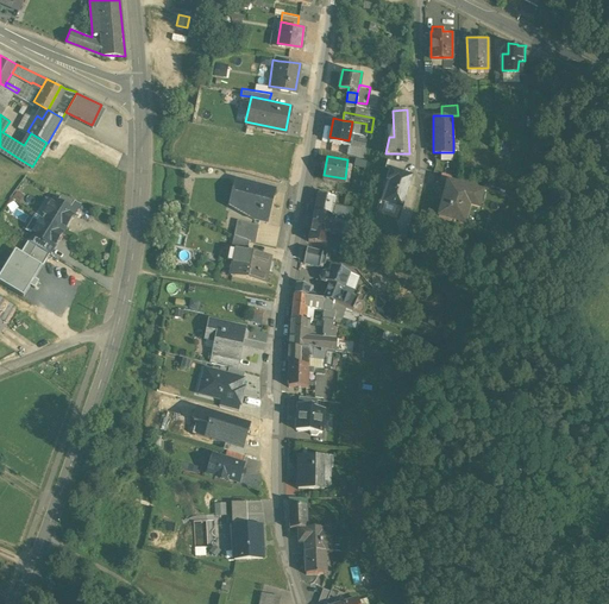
[(405,164),(388,159),(385,168),(390,169),(390,168),(402,172),(405,164)]
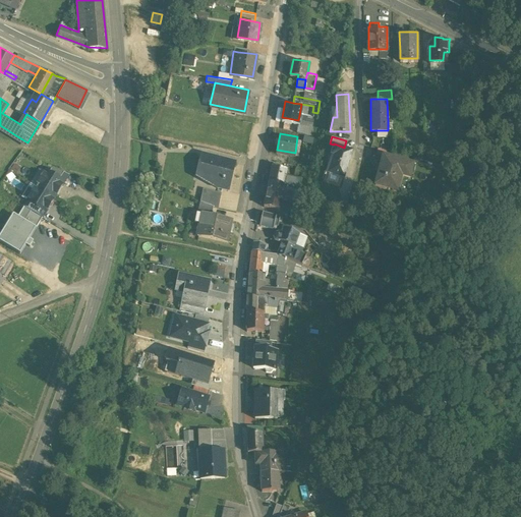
[(344,148),(334,144),(334,145),(332,153),(334,154),(328,173),(343,177),(352,150),(344,148)]
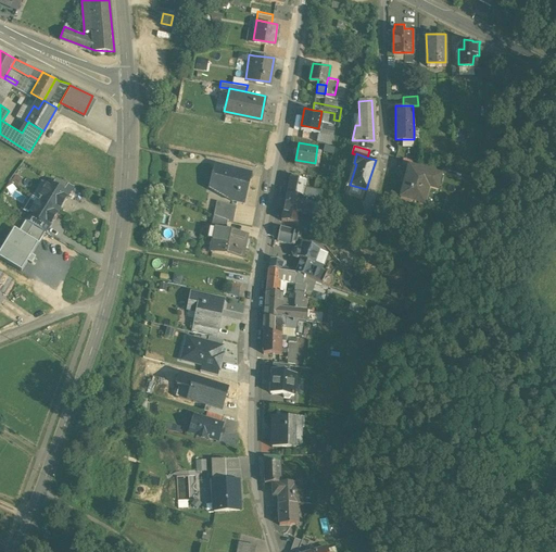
[(414,162),(402,159),(400,167),(407,168),(407,167),(412,168),(414,162)]
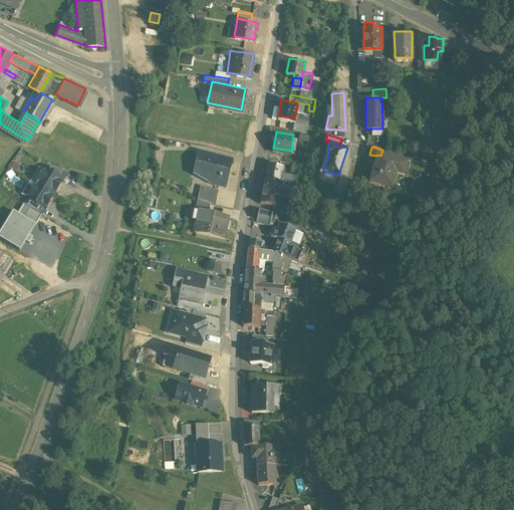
[(232,157),(199,150),(194,169),(216,174),(214,183),(225,186),(232,157)]
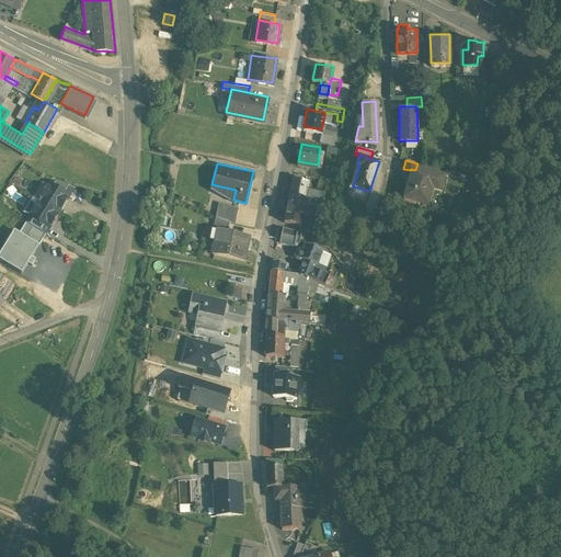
[(357,165),(351,185),(353,186),(359,166),(357,165)]
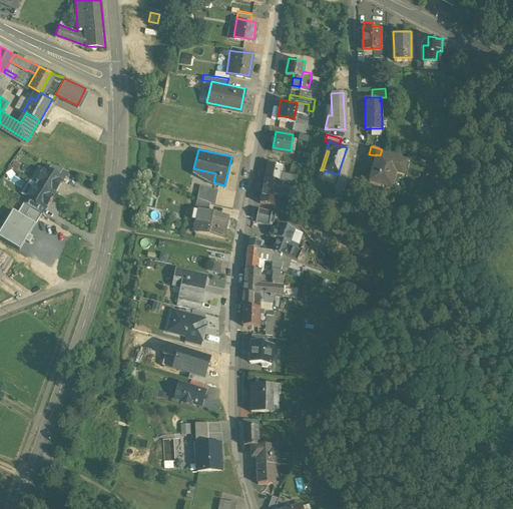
[(380,155),(376,154),(376,155),(369,183),(388,187),(392,168),(404,171),(406,161),(380,155)]
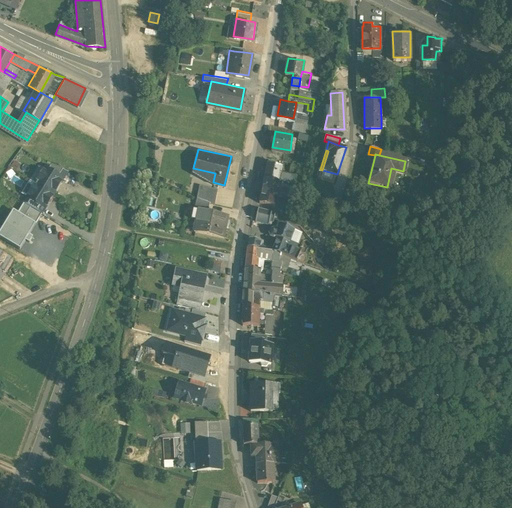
[(282,163),(267,160),(264,175),(295,182),(297,173),(280,170),(282,163)]
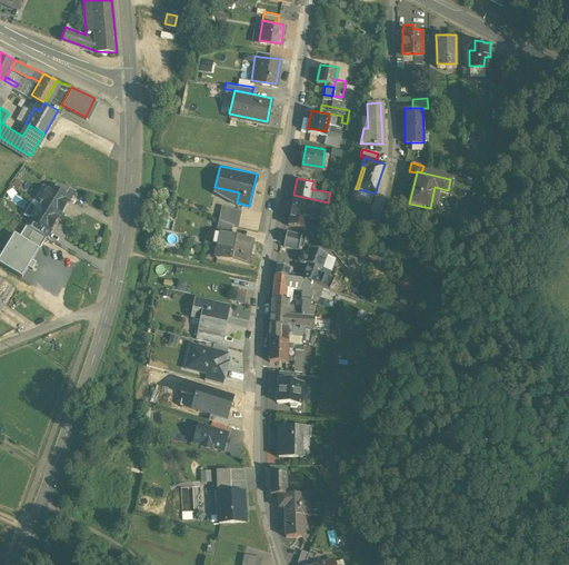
[(73,188),(55,182),(52,186),(69,196),(73,188)]
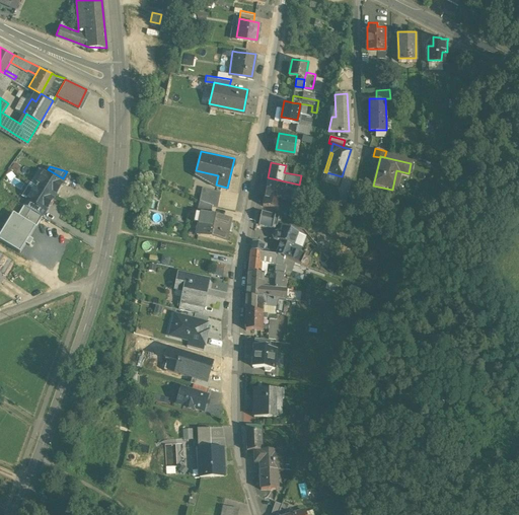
[(48,169),(45,167),(35,182),(54,194),(63,178),(48,169)]
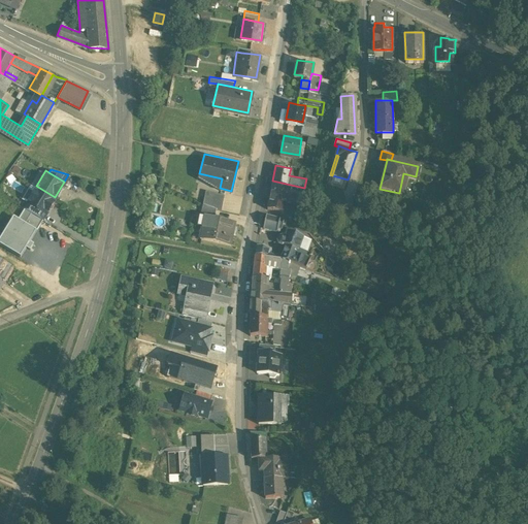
[(298,187),(272,182),(267,206),(281,208),(285,206),(286,198),(295,200),(298,187)]
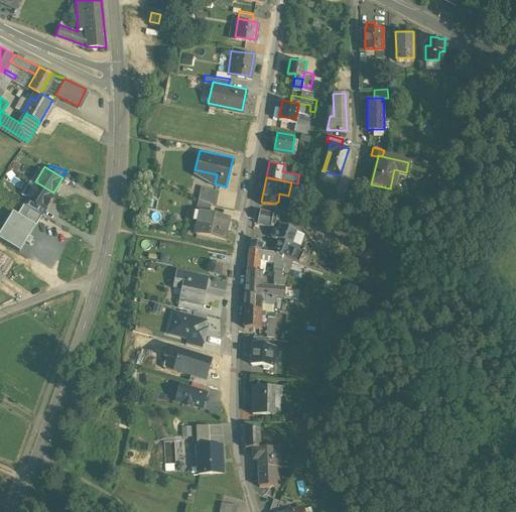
[(53,193),(35,181),(26,196),(44,207),(53,193)]
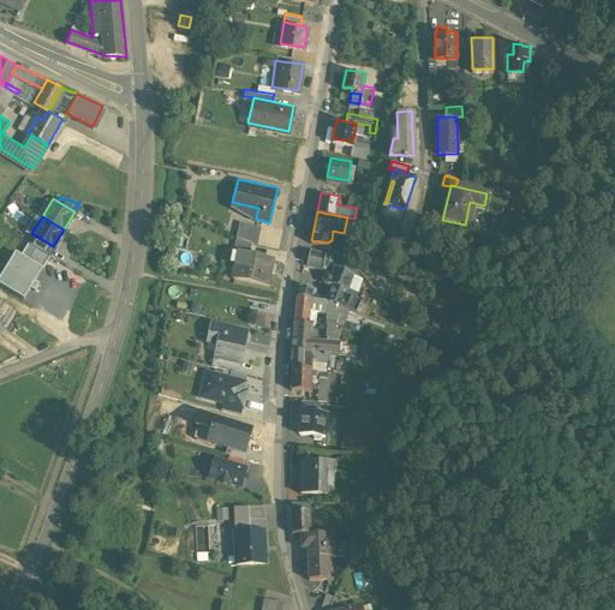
[(261,225),(239,220),(236,234),(252,240),(257,243),(261,225)]
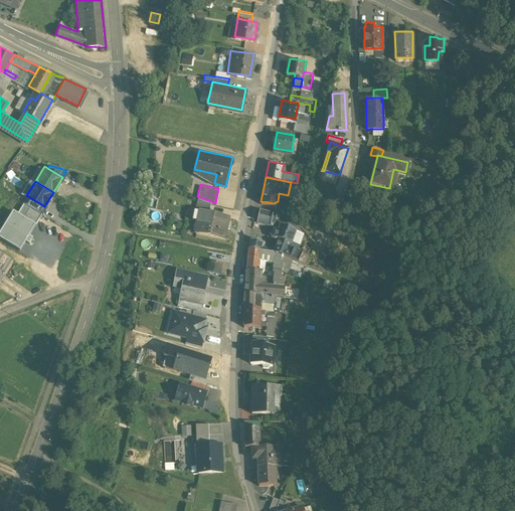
[(44,206),(26,195),(23,201),(41,212),(44,206)]
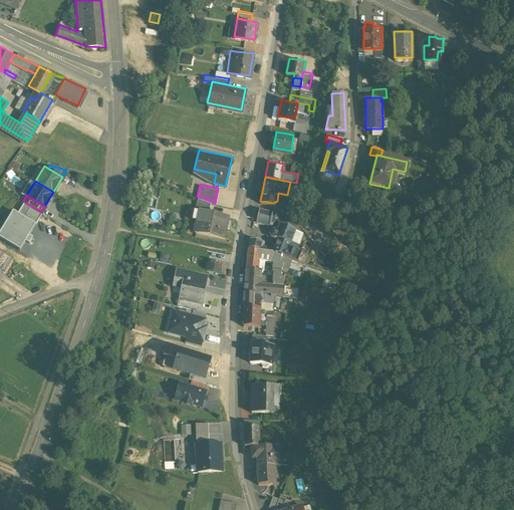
[(211,201),(197,196),(195,207),(199,208),(209,210),(211,201)]
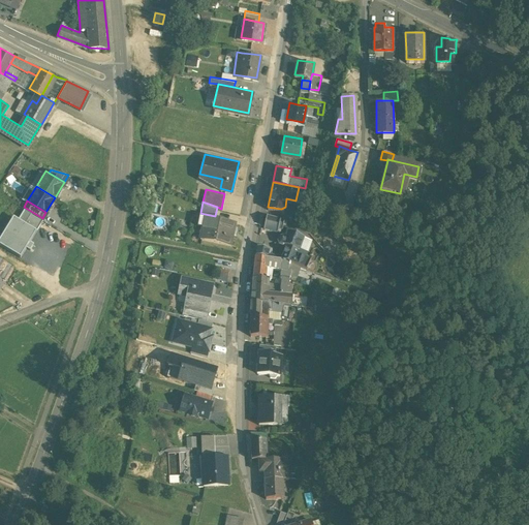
[(36,227),(42,218),(24,207),(18,216),(34,226),(36,227)]
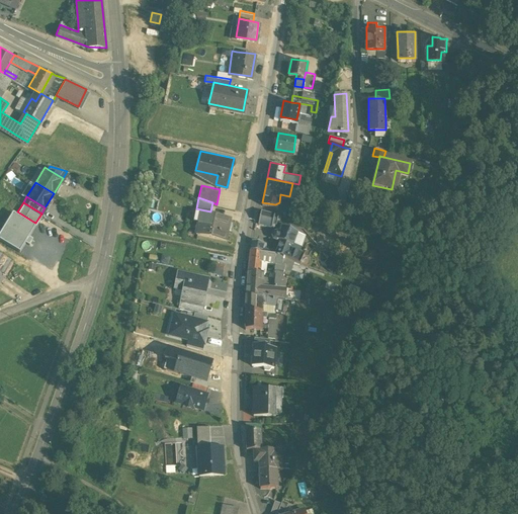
[(278,211),(261,207),(258,221),(271,224),(272,220),(276,221),(278,211)]
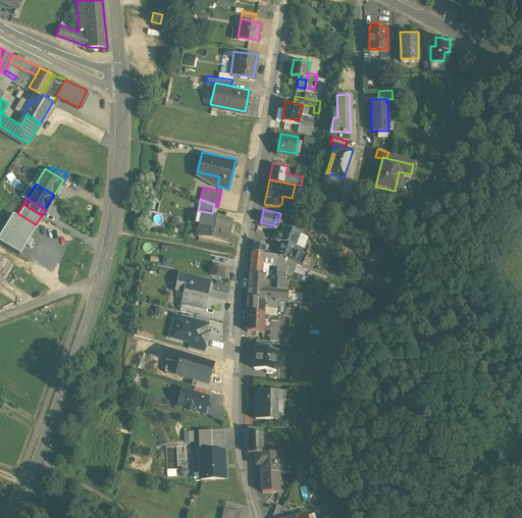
[(17,213),(13,211),(0,231),(0,238),(18,249),(34,223),(17,213)]
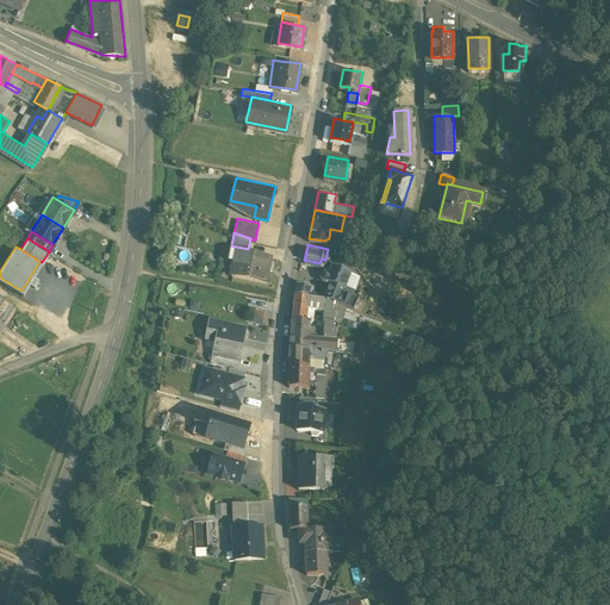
[(248,249),(236,247),(231,273),(266,280),(271,254),(248,249)]
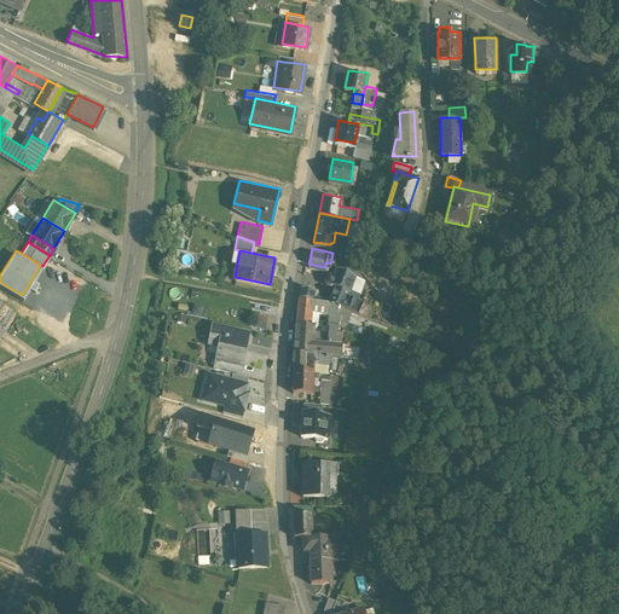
[(356,272),(337,265),(334,273),(330,272),(327,273),(325,277),(327,282),(330,283),(333,282),(335,283),(329,300),(333,301),(337,302),(339,303),(350,307),(359,311),(363,299),(347,294),(356,272)]
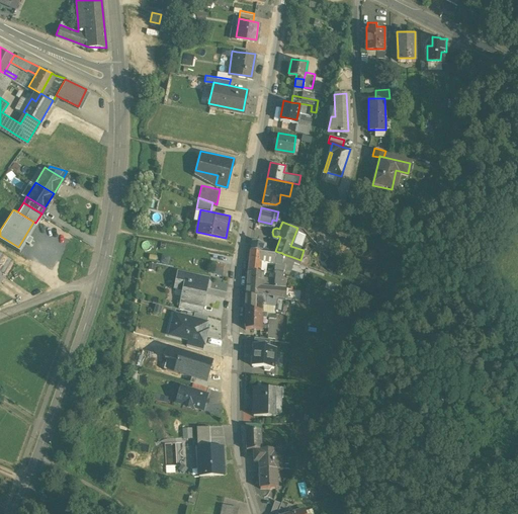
[(251,241),(250,248),(261,250),(262,242),(251,241)]
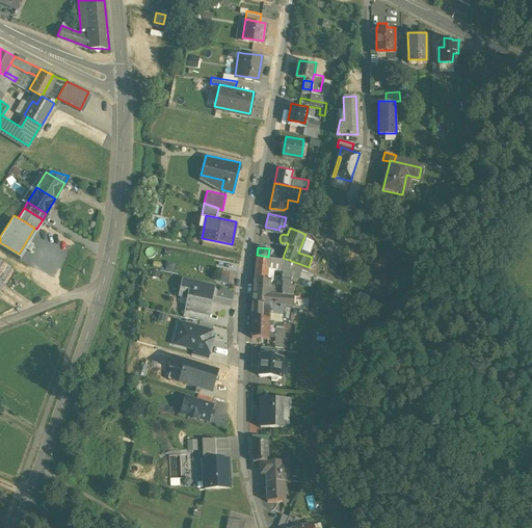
[(268,257),(257,255),(256,275),(269,278),(270,275),(268,275),(269,268),(271,268),(271,266),(277,266),(278,258),(268,257)]
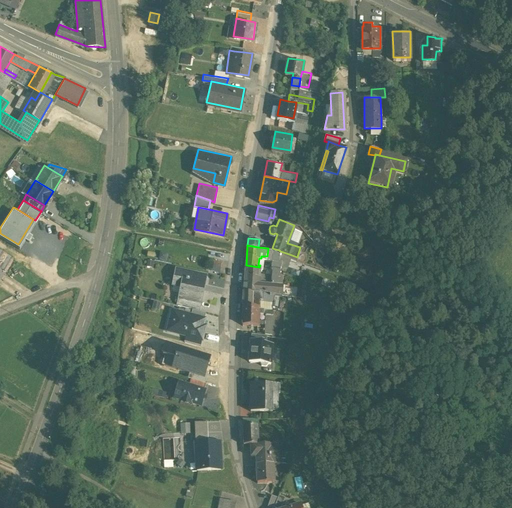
[(275,249),(268,248),(267,256),(273,257),(279,258),(280,251),(279,250),(275,249)]
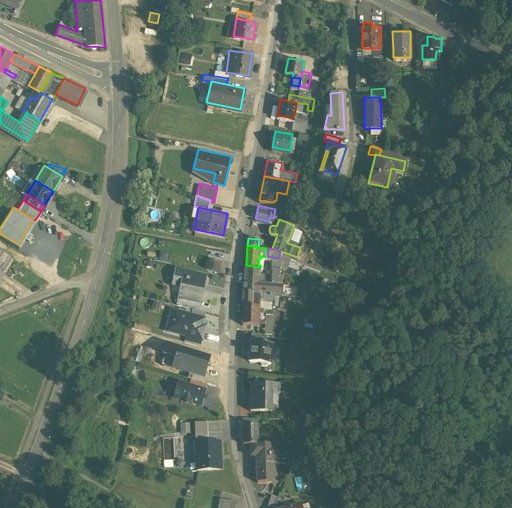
[(12,257),(0,249),(0,266),(2,268),(4,269),(12,257)]
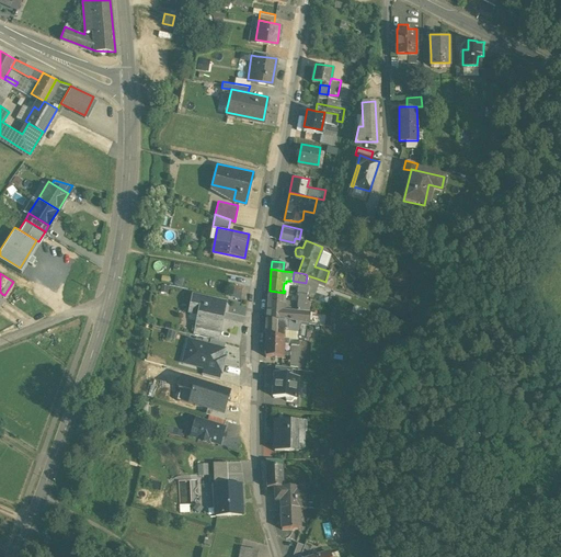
[(317,279),(307,275),(306,283),(309,283),(315,284),(317,279)]
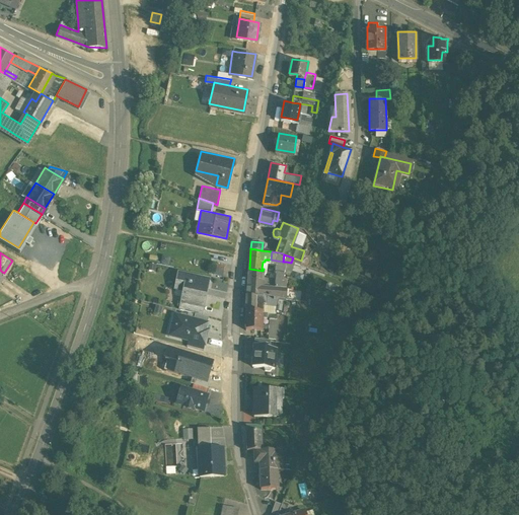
[(283,262),(277,261),(275,270),(277,270),(285,271),(286,262),(283,262)]
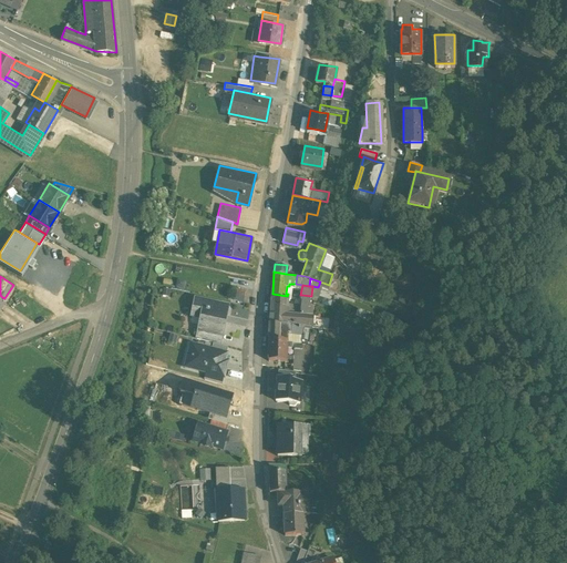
[(287,296),(272,294),(270,318),(279,319),(279,313),(287,314),(289,303),(289,297),(287,296)]
